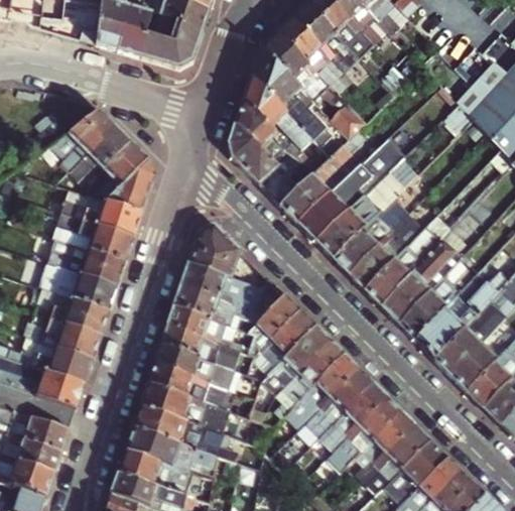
[(95,42),(116,48),(130,0),(101,0),(101,2),(97,29),(95,42)]
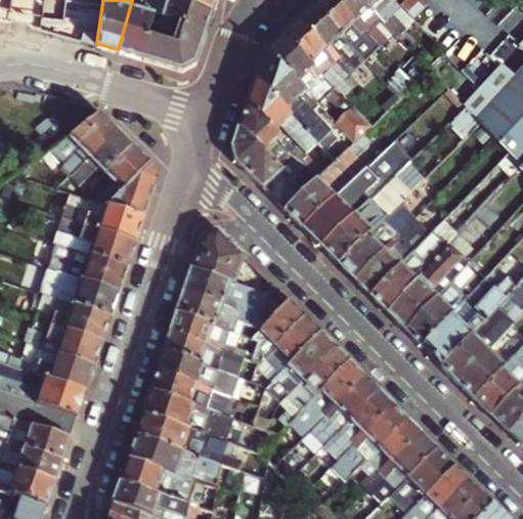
[(132,0),(118,49),(138,55),(153,12),(149,11),(153,0),(132,0)]
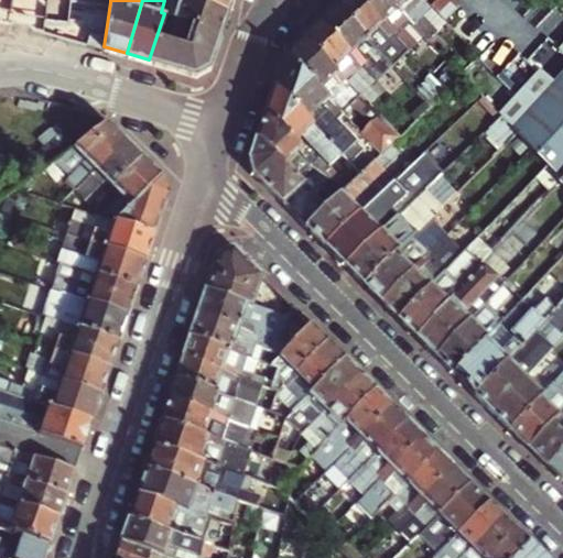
[(164,13),(222,30),(228,10),(197,0),(164,0),(161,12),(164,13)]
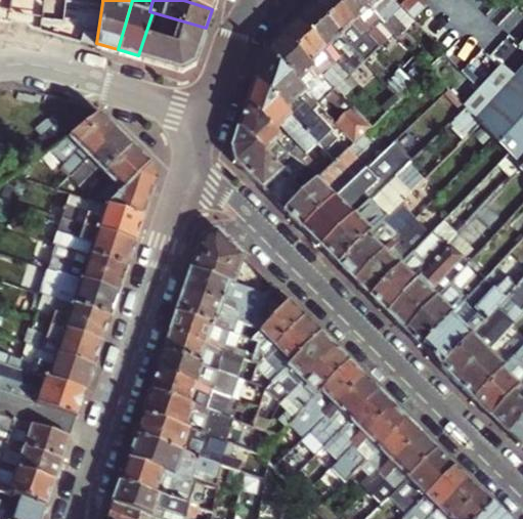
[(183,0),(212,9),(215,0),(183,0)]
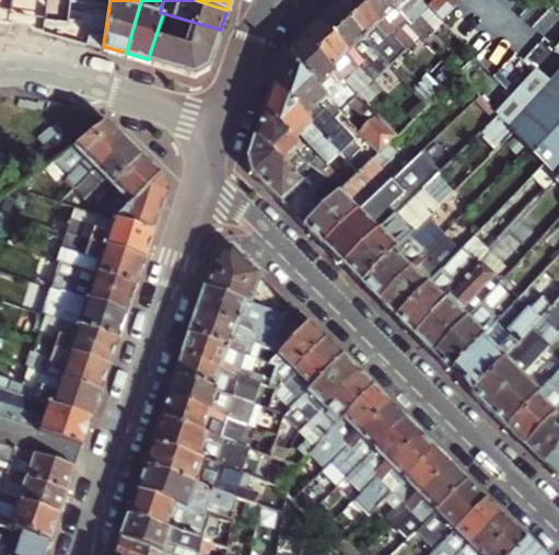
[(404,47),(404,46),(360,0),(335,0),(333,2),(387,62),(404,47)]
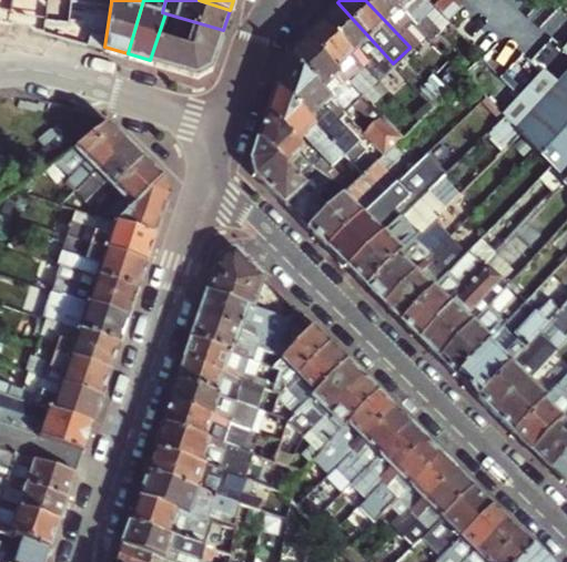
[(365,0),(409,47),(426,31),(396,0),(365,0)]
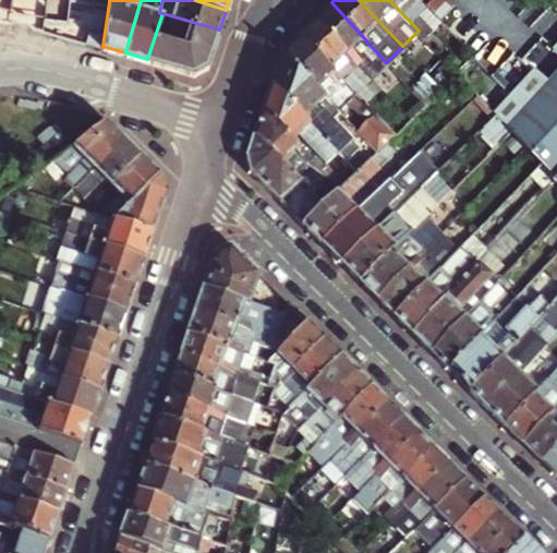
[(442,16),(440,14),(426,0),(389,0),(419,31),(422,34),(442,16)]
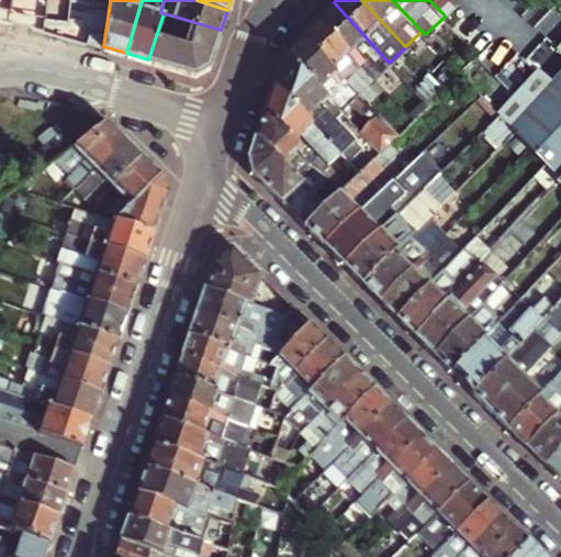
[(429,0),(444,14),(456,2),(453,0),(429,0)]
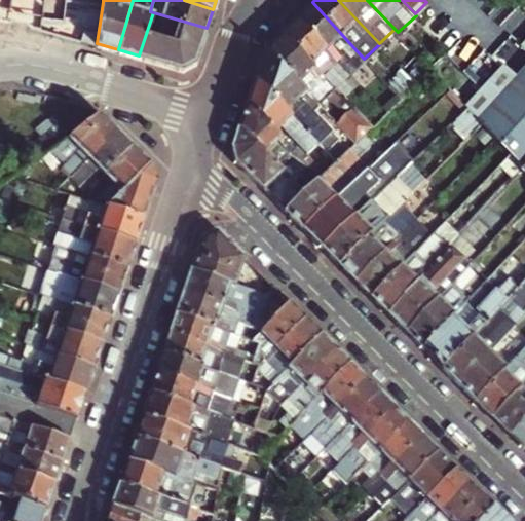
[(349,72),(364,59),(312,2),(297,16),(349,72)]
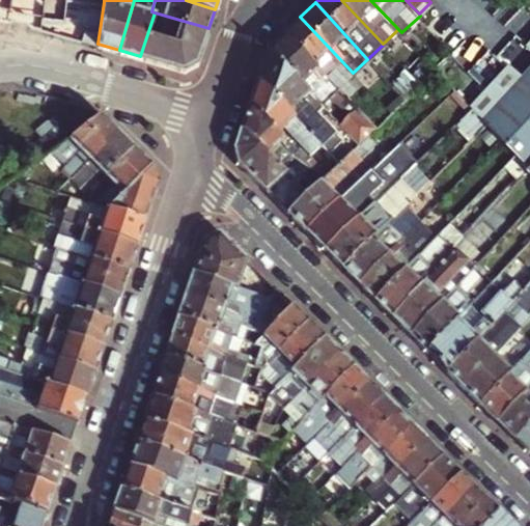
[(184,68),(197,61),(208,28),(155,12),(140,56),(184,68)]
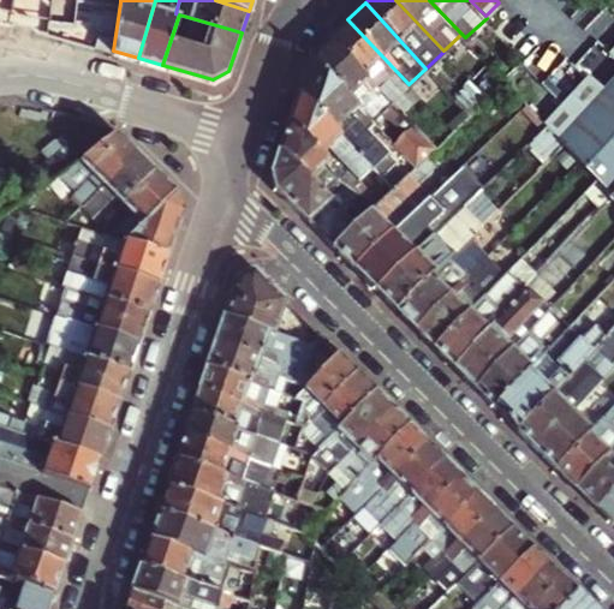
[(417,94),(409,84),(347,19),(329,36),(376,85),(399,109),(410,100),(417,94)]
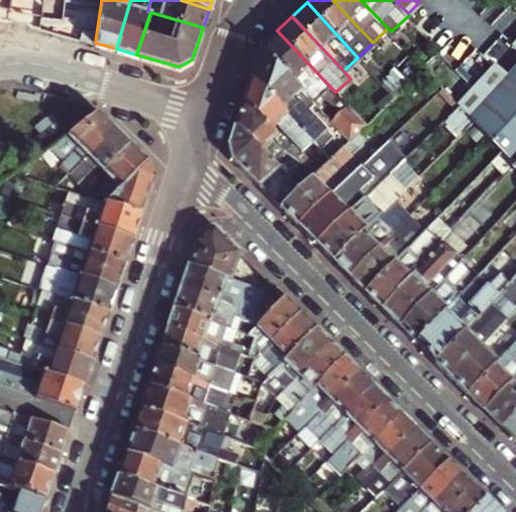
[(78,37),(95,42),(97,29),(82,25),(78,37)]
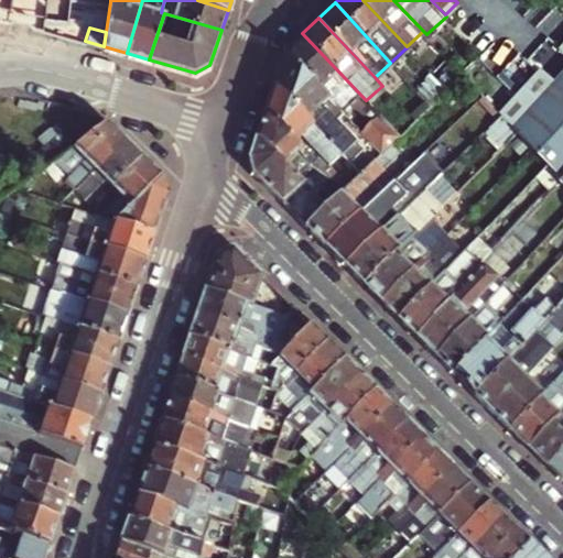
[(366,100),(345,78),(302,33),(283,51),(340,110),(349,101),(354,106),(355,105),(368,119),(359,128),(375,144),(380,150),(388,142),(397,133),(366,100)]
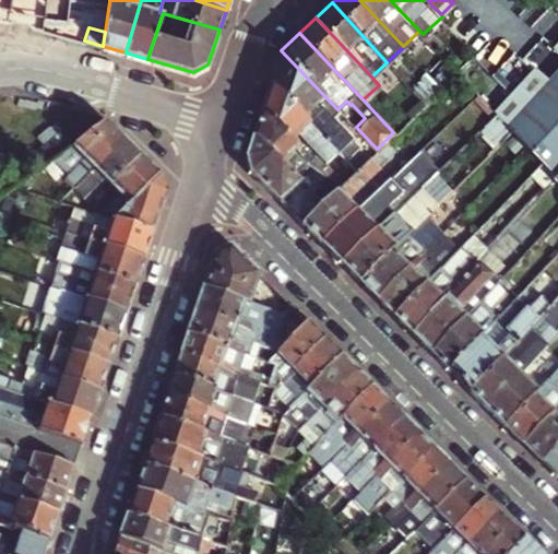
[(557,171),(557,43),(495,109),(508,122),(511,126),(526,142),(542,158),(556,173),(557,171)]
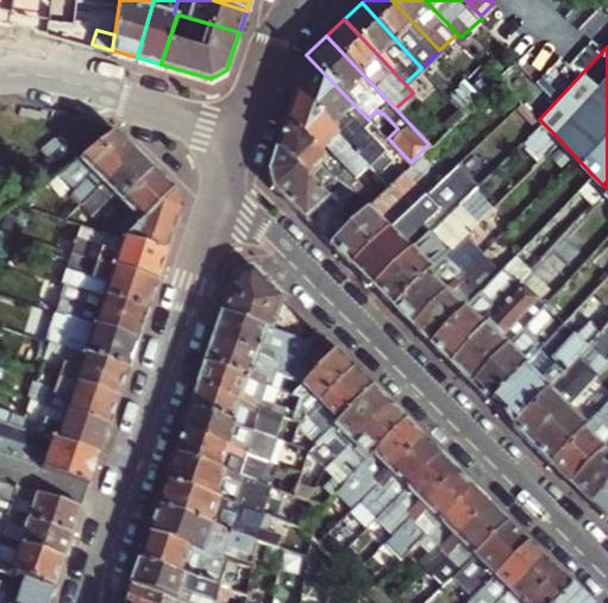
[(361,126),(368,119),(306,55),(295,87),(367,162),(387,184),(411,162),(405,156),(396,164),(361,126)]
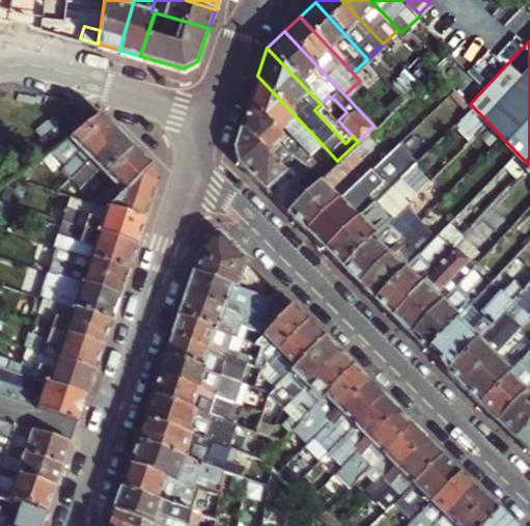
[(419,82),(435,67),(426,59),(411,74),(419,82)]
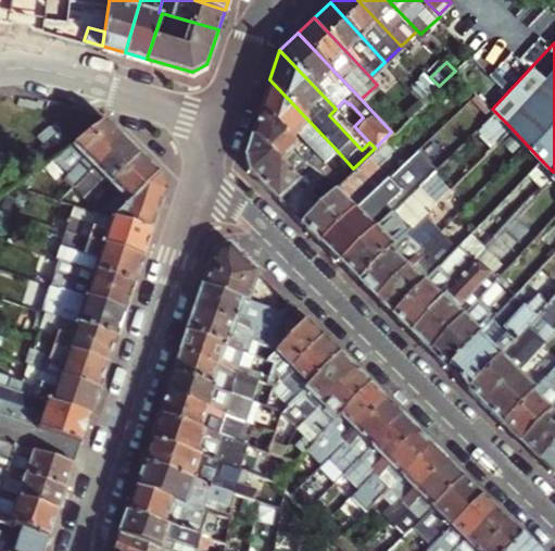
[(423,102),(439,86),(430,77),(425,72),(408,87),(411,89),(423,102)]
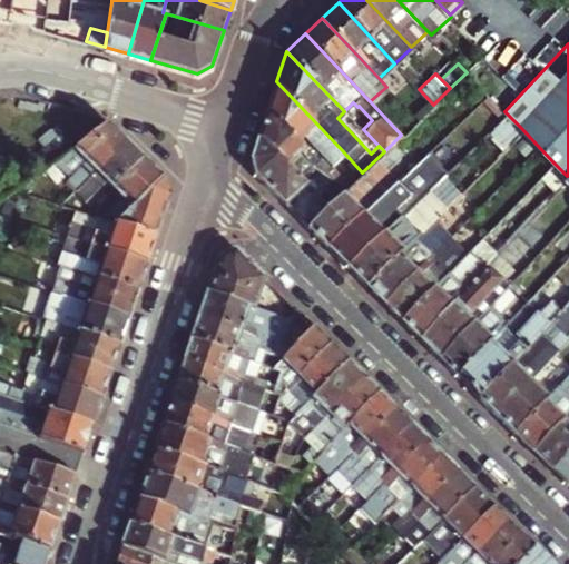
[(331,164),(343,151),(276,81),(267,108),(320,164),(325,158),(331,164)]
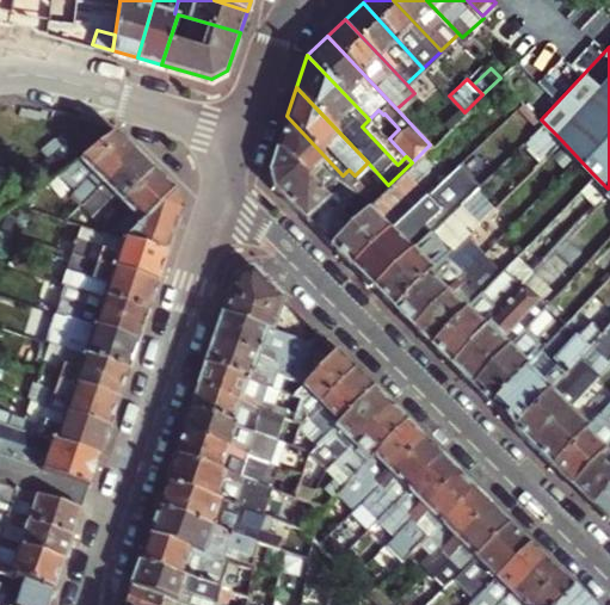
[(448,128),(464,112),(451,98),(433,113),(448,128)]
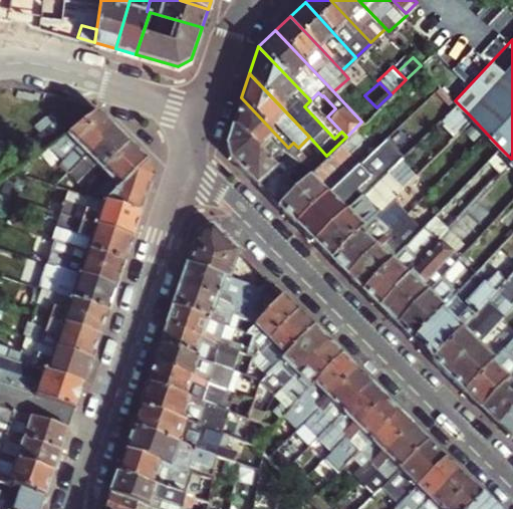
[(299,159),(288,148),(241,97),(233,120),(270,158),(277,152),(291,167),(299,159)]
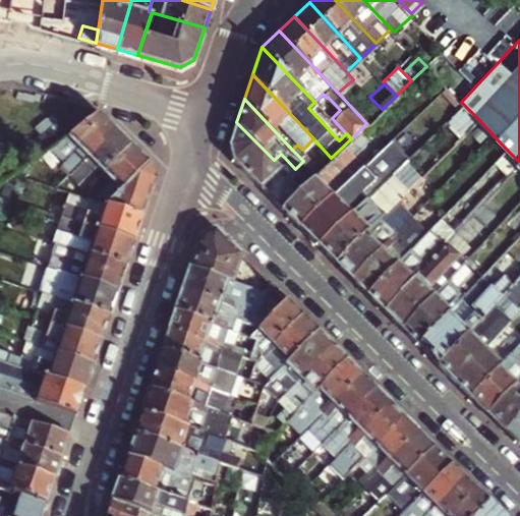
[(450,113),(465,128),(476,117),(473,114),(461,102),(450,113)]
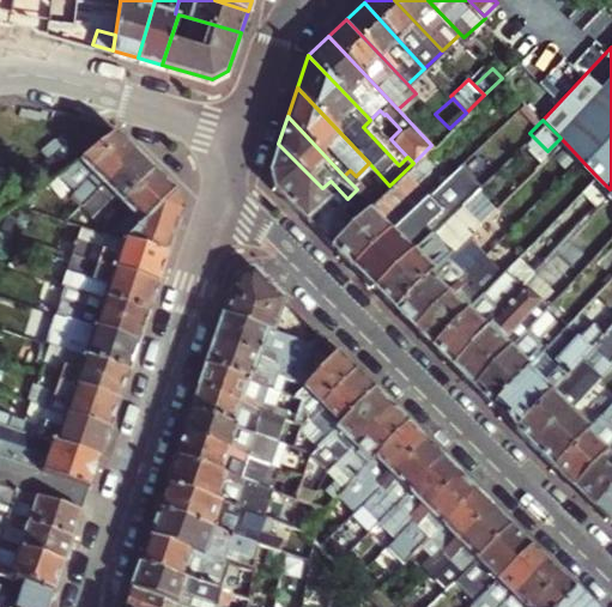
[(104,183),(122,167),(117,162),(135,149),(115,128),(59,171),(74,187),(68,193),(74,199),(79,204),(102,182),(104,183)]
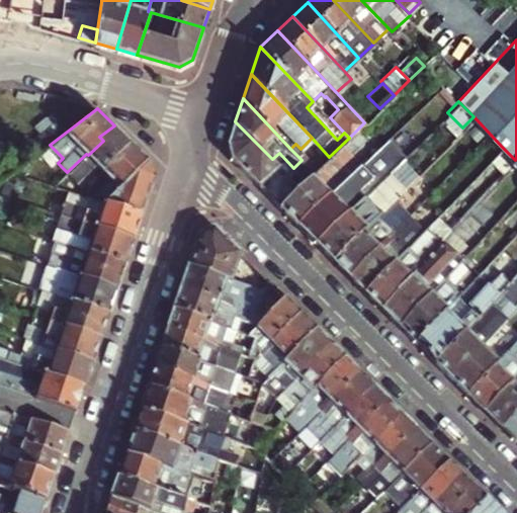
[(298,185),(287,174),(272,159),(235,121),(228,141),(233,158),(271,196),(279,204),(284,199),(298,185)]
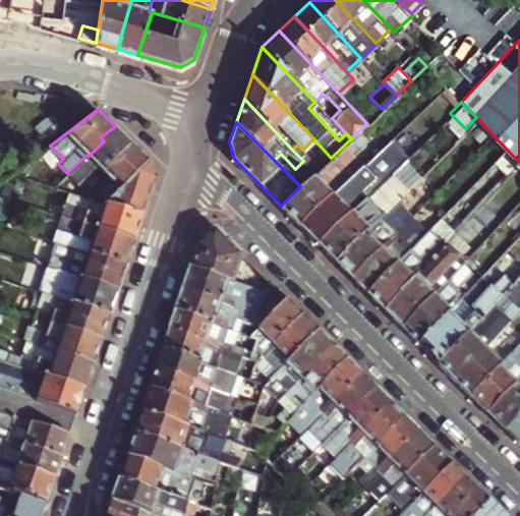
[(96,163),(104,171),(132,142),(115,126),(100,137),(104,141),(89,156),(87,155),(67,173),(76,182),(96,163)]
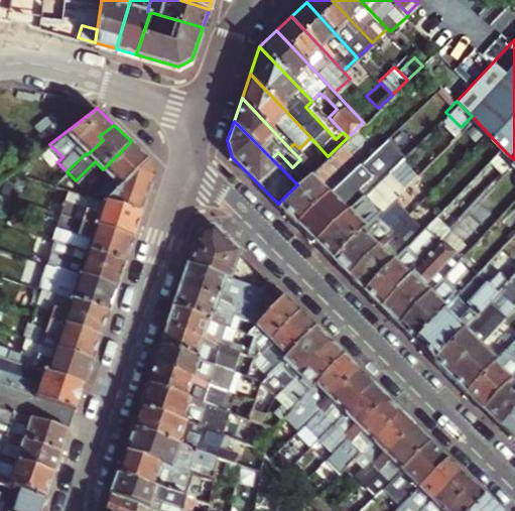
[(278,204),(296,222),(355,165),(349,159),(353,155),(348,150),(361,138),(361,135),(355,130),(348,137),(328,156),(311,171),(297,184),(283,199),(278,204)]
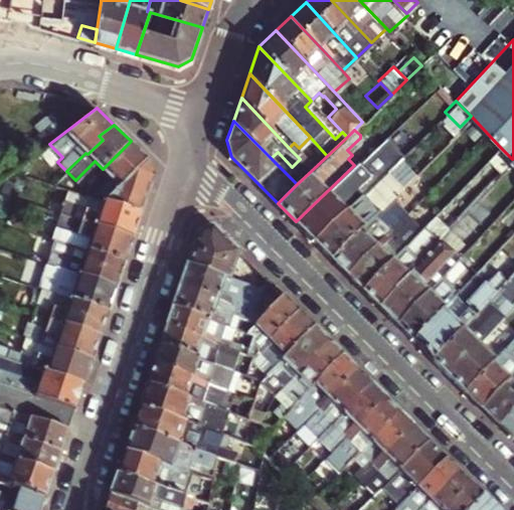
[(377,142),(385,149),(391,143),(384,136),(377,142)]
